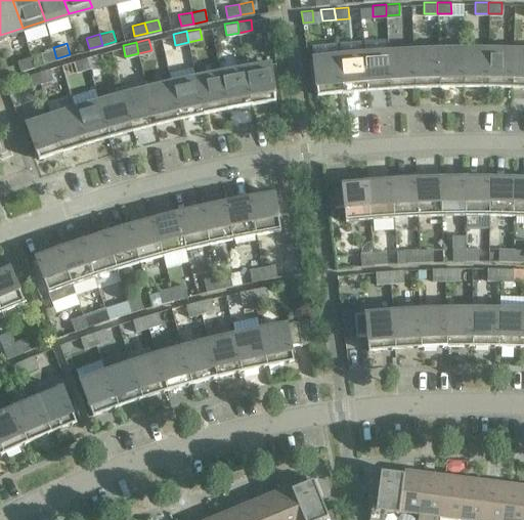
[(464,84),(463,46),(438,47),(439,84),(464,84)]
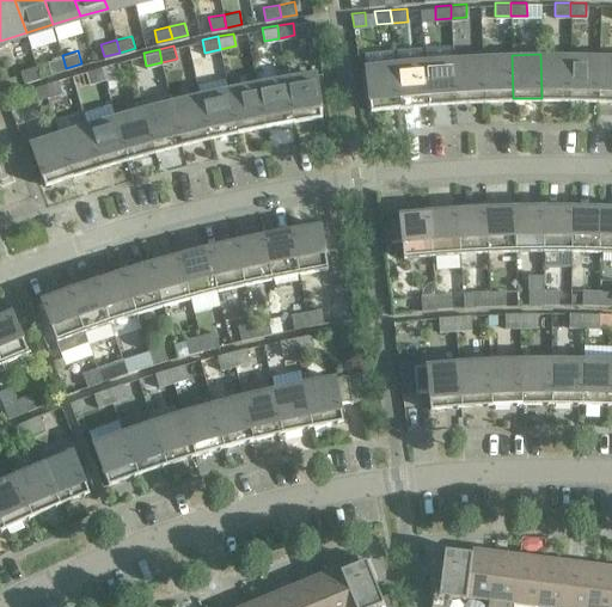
[(570,55),(540,54),(542,98),(569,98),(570,55)]
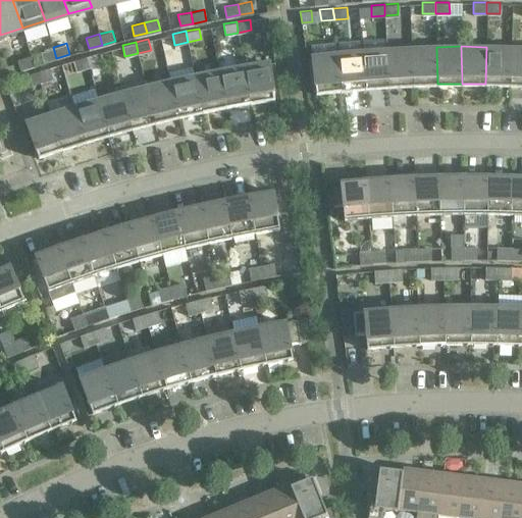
[(56,58),(53,47),(41,51),(44,61),(56,58)]
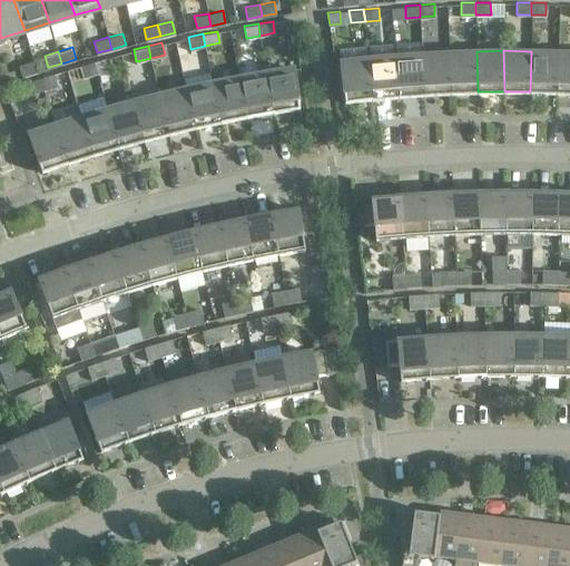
[(478,91),(477,51),(450,52),(451,93),(478,91)]
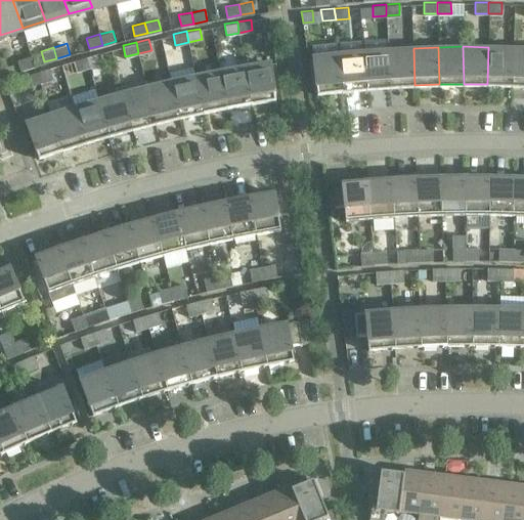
[(513,47),(488,47),(487,84),(512,84),(513,47)]
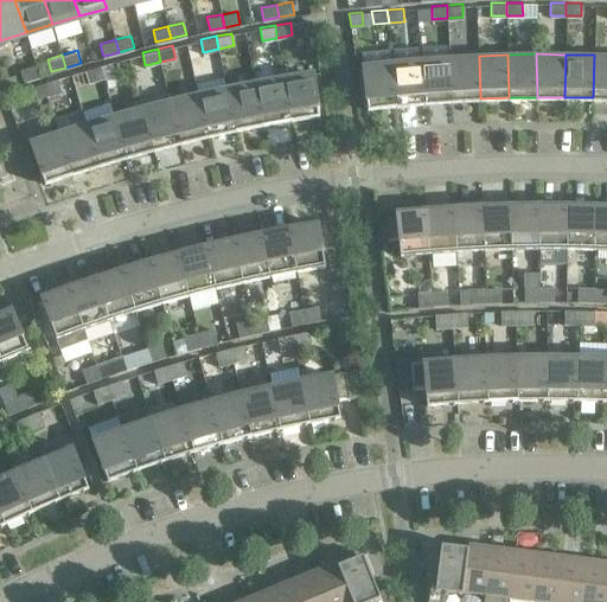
[(606,55),(594,55),(593,97),(606,97),(606,55)]
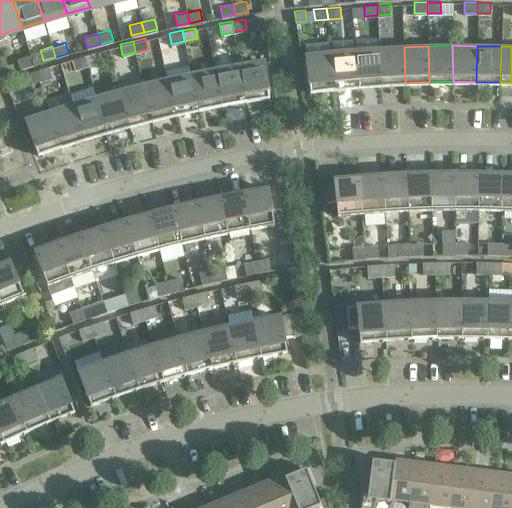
[(405,83),(404,47),(379,48),(381,84),(405,83)]
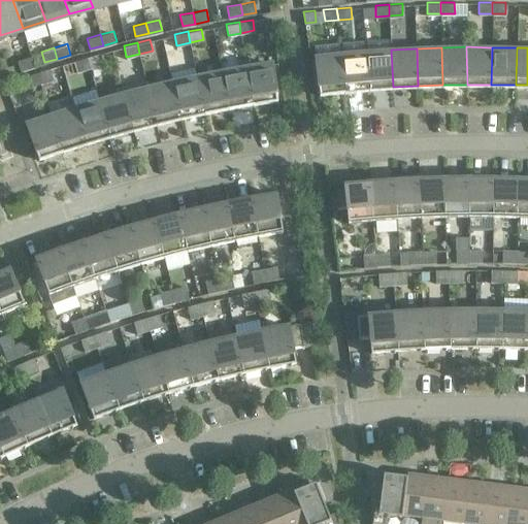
[(393,87),(391,50),(366,52),(369,89),(393,87)]
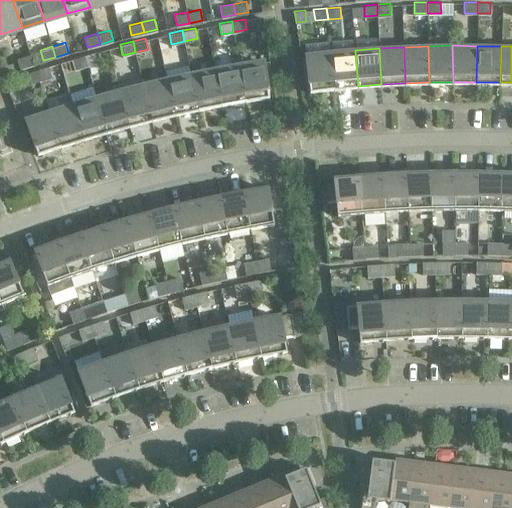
[(100,61),(97,50),(84,54),(88,65),(100,61)]
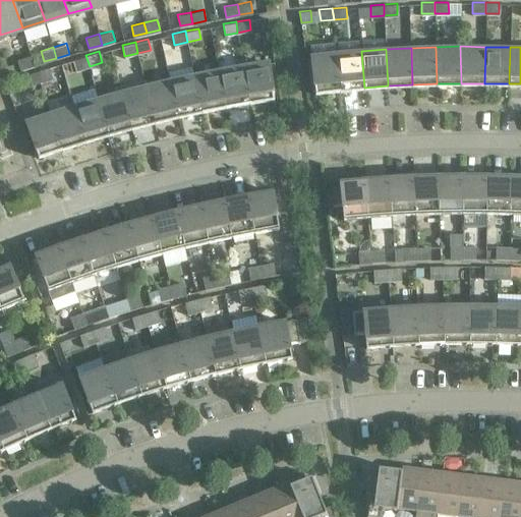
[(364,88),(361,51),(337,53),(340,90),(364,88)]
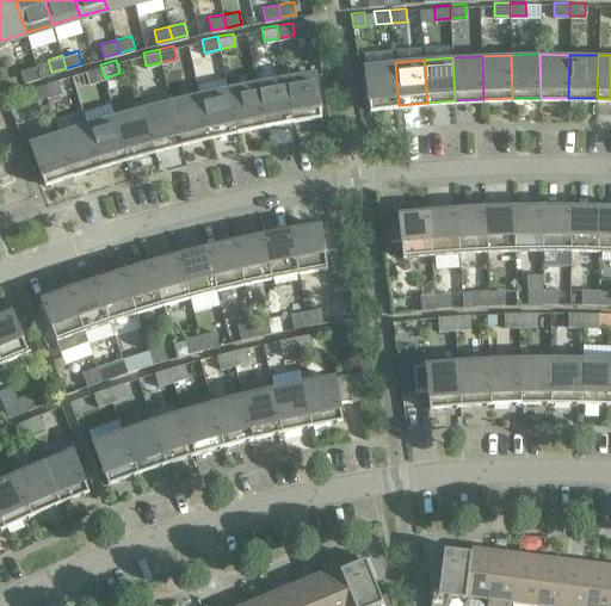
[(399,105),(395,62),(365,65),(370,107),(399,105)]
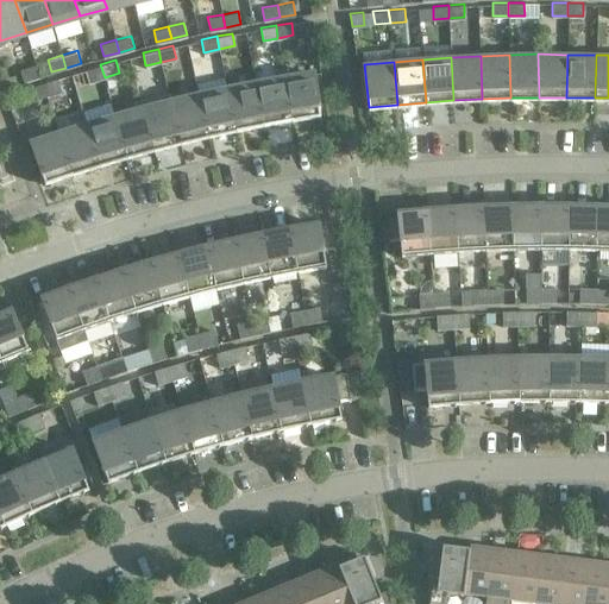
[(20,68),(24,81),(39,76),(36,63),(20,68)]
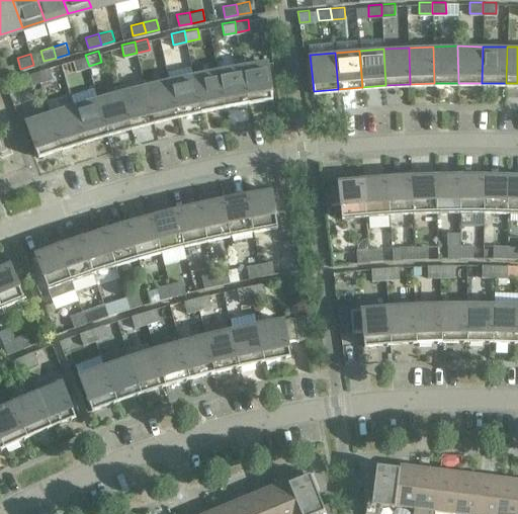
[(89,66),(85,55),(73,59),(76,69),(89,66)]
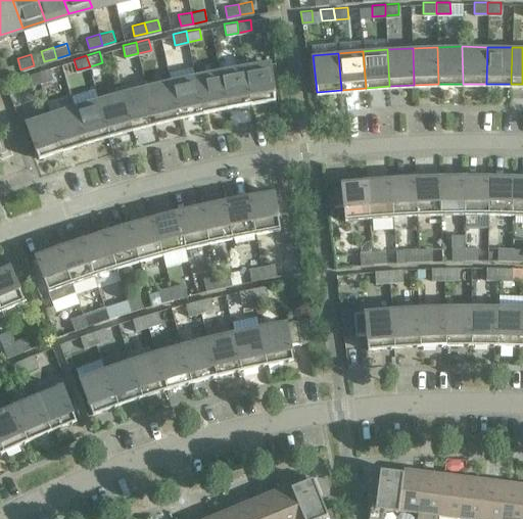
[(270,61),(244,65),(250,102),(275,98),(270,61)]
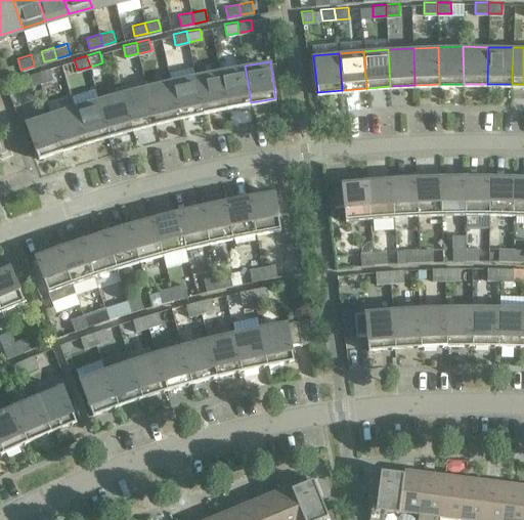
[(251,102),(245,66),(220,70),(227,106),(251,102)]
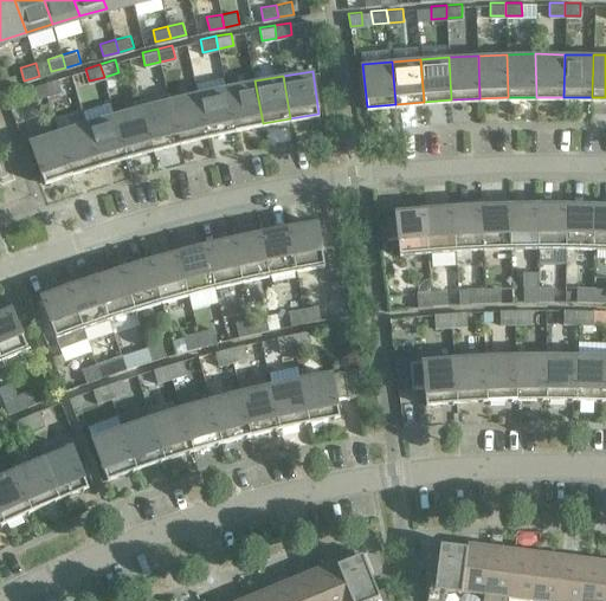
[(62,89),(58,77),(43,82),(47,94),(62,89)]
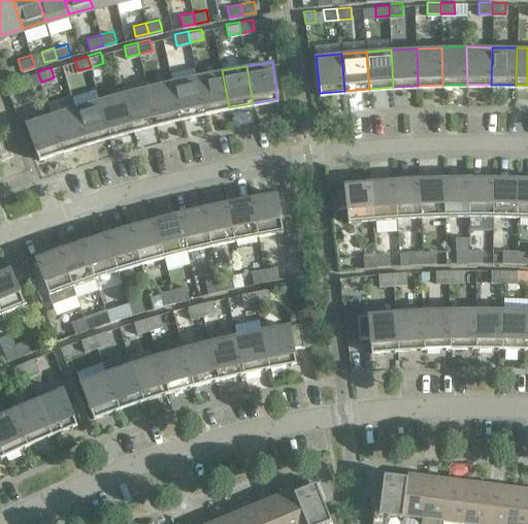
[(229,107),(222,70),(197,75),(204,111),(229,107)]
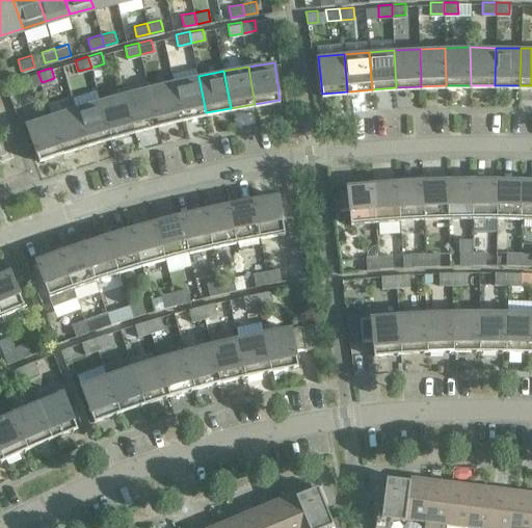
[(42,82),(37,72),(25,76),(28,86),(42,82)]
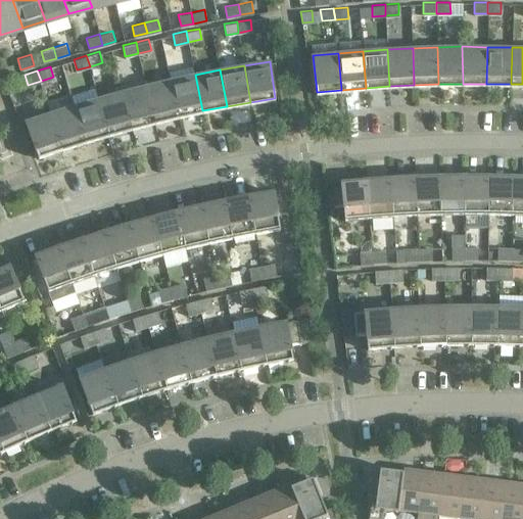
[(202,110),(195,75),(171,80),(179,116),(202,110)]
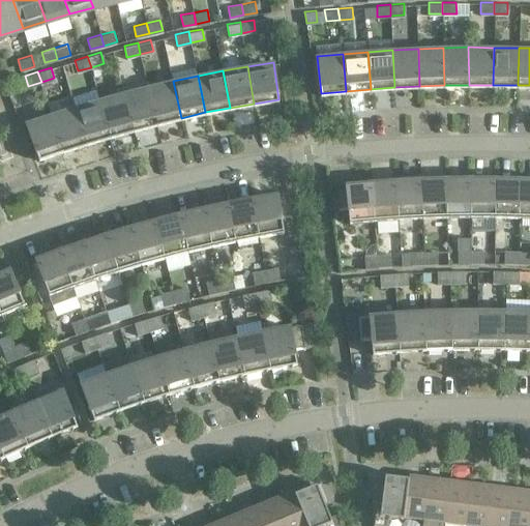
[(181,118),(173,81),(148,87),(157,123),(181,118)]
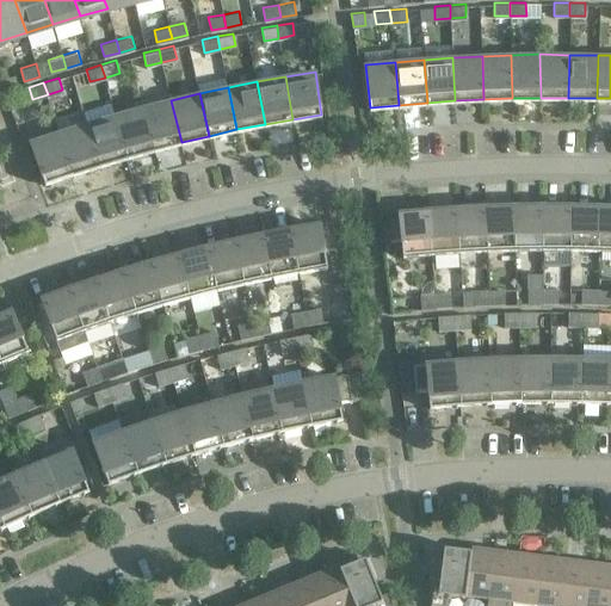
[(181,142),(171,100),(143,107),(154,149),(181,142)]
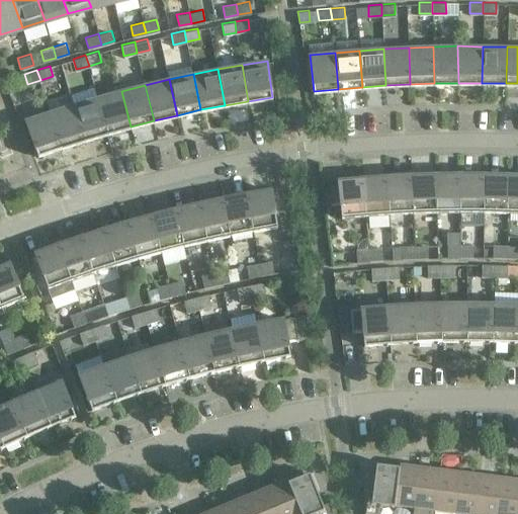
[(131,126),(121,91),(97,97),(107,133),(131,126)]
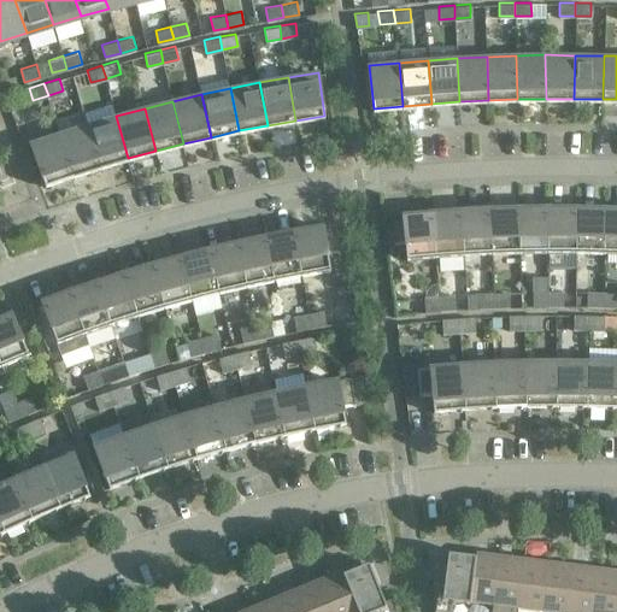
[(128,158),(116,116),(88,124),(101,166),(128,158)]
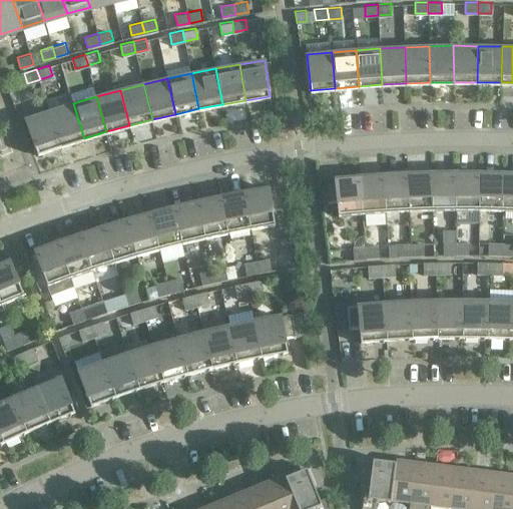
[(84,138),(73,103),(50,111),(61,145),(84,138)]
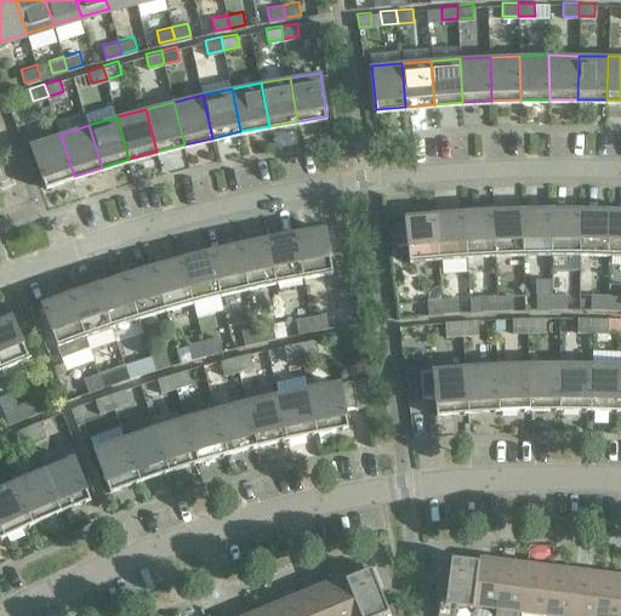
[(74,176),(61,135),(32,144),(33,149),(27,150),(33,167),(39,165),(46,186),(74,176)]
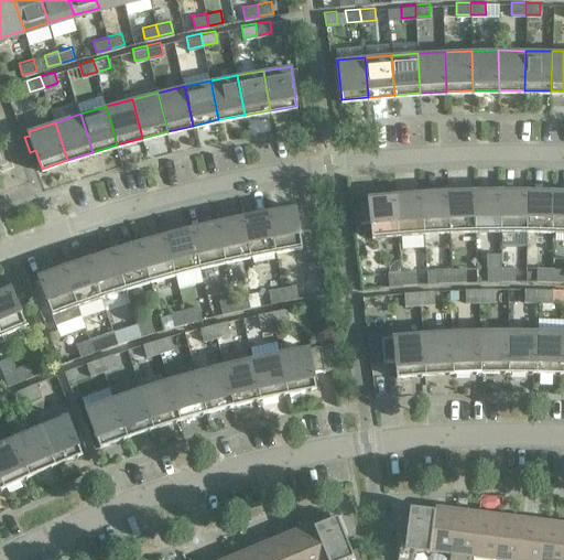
[(475,229),(474,189),(447,190),(449,230),(475,229)]
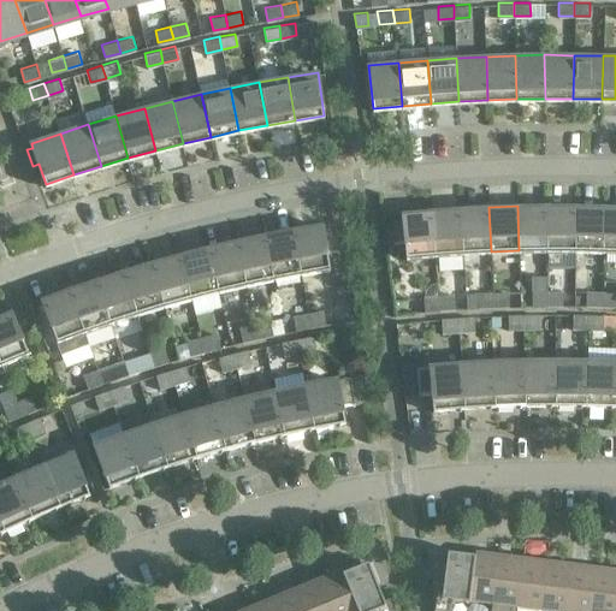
[(548,250),(546,206),(517,206),(519,250),(548,250)]
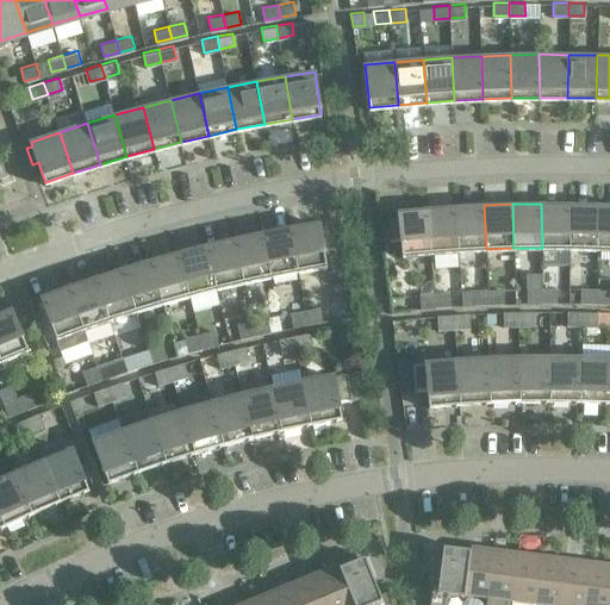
[(570,204),(541,204),(542,248),(570,248),(570,204)]
